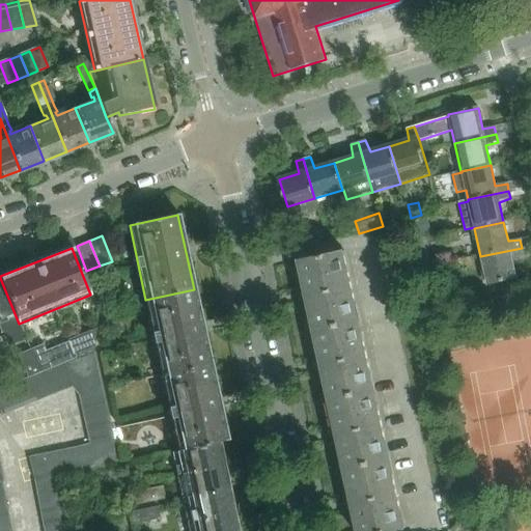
[(524,254),(522,248),(480,256),(487,285),(516,278),(511,258),(524,254)]
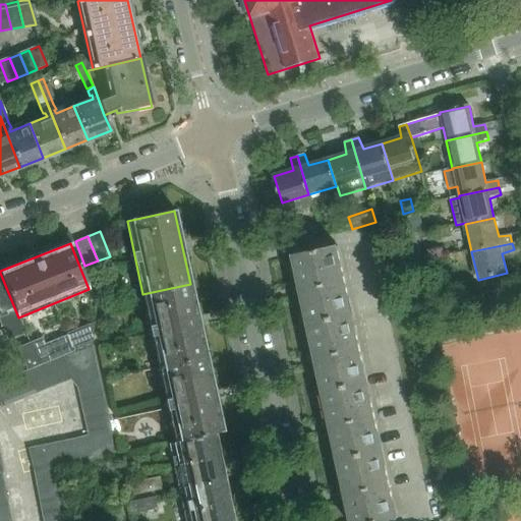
[(310,324),(354,314),(340,245),(295,255),(301,283),(298,284),(301,298),(304,297),(310,324)]
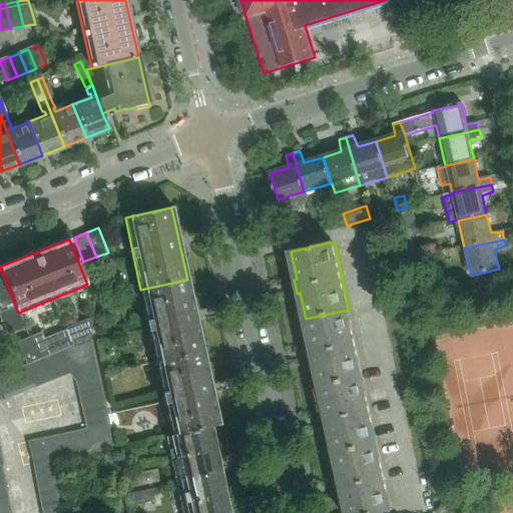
[(0,319),(7,336),(25,329),(18,313),(0,269),(0,319)]
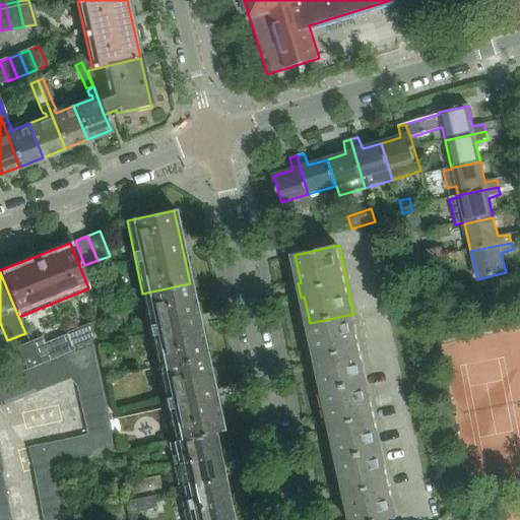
[(142,294),(157,368),(207,356),(190,283),(142,294)]
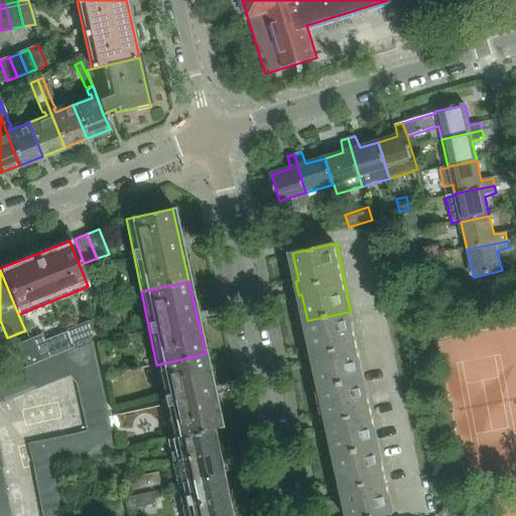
[(366,380),(351,311),(307,320),(313,347),(309,348),(312,362),(317,362),(323,389),(366,380)]
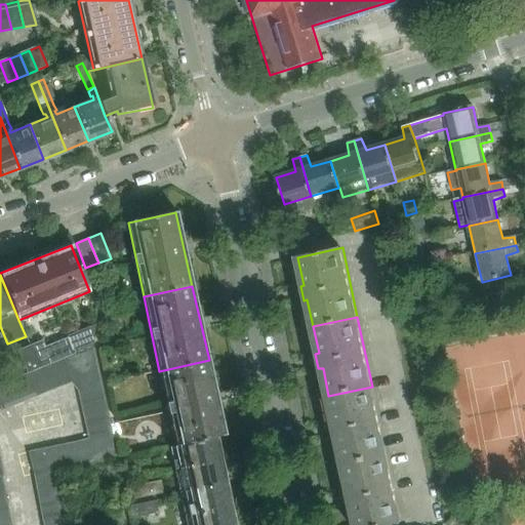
[(92,342),(94,326),(67,336),(73,351),(92,342)]
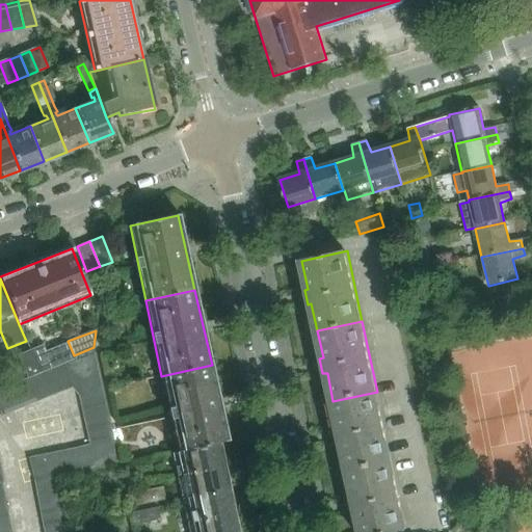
[(43,345),(30,349),(38,373),(74,360),(68,343),(45,351),(43,345)]
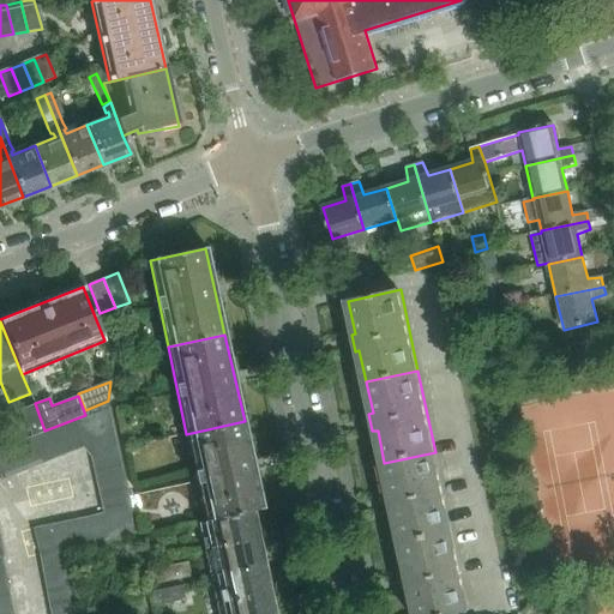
[(30,437),(44,431),(35,403),(19,409),(30,437)]
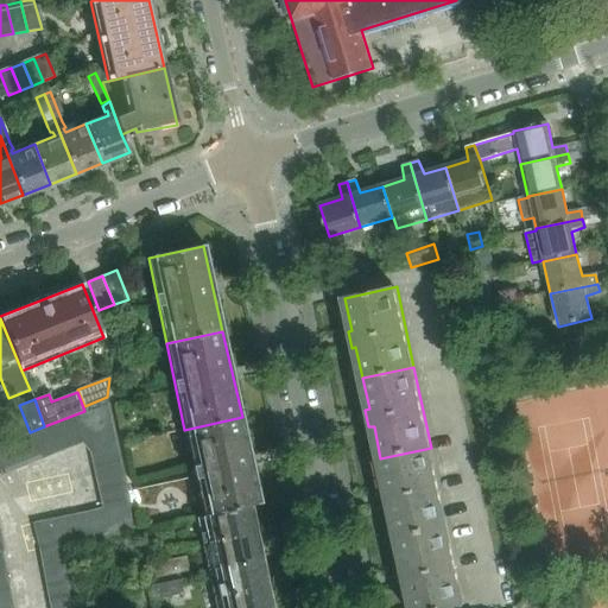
[(107,403),(70,418),(81,444),(89,454),(116,448),(107,403)]
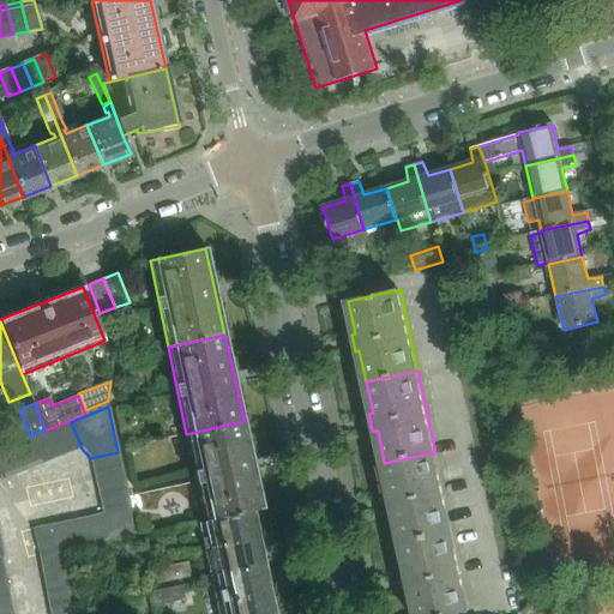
[(186,434),(204,522),(253,510),(264,507),(245,421),(186,434)]
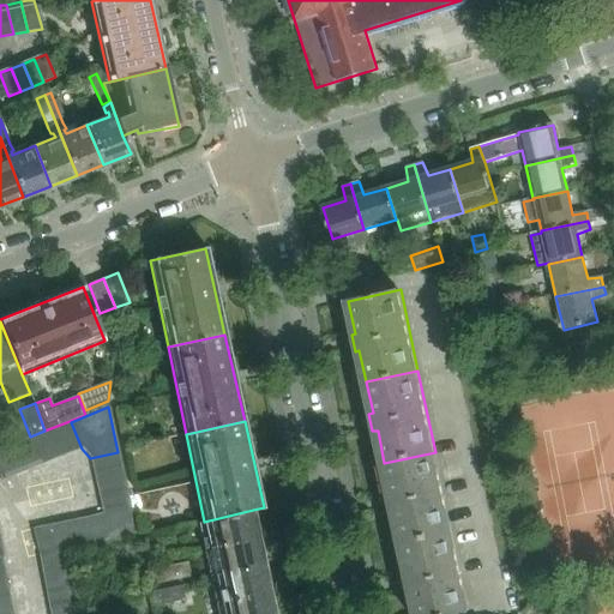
[(68,453),(82,449),(71,422),(58,427),(68,453)]
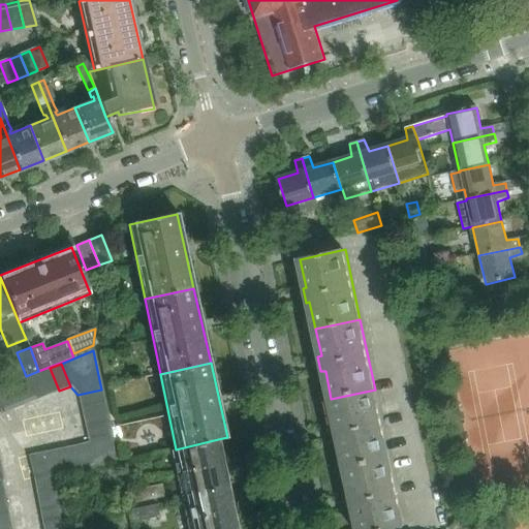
[(59,391),(50,368),(37,372),(47,396),(59,391)]
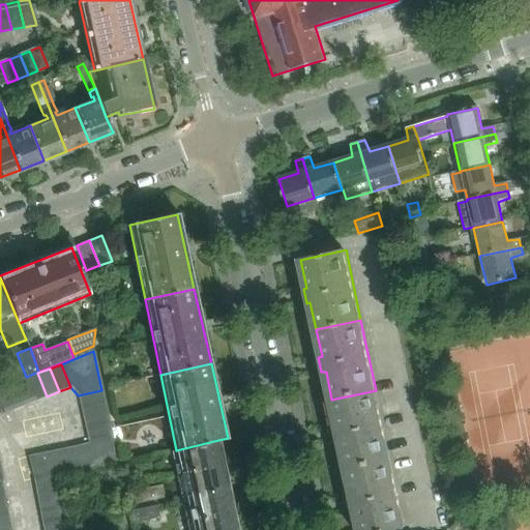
[(35,401),(47,396),(37,373),(26,378),(35,401)]
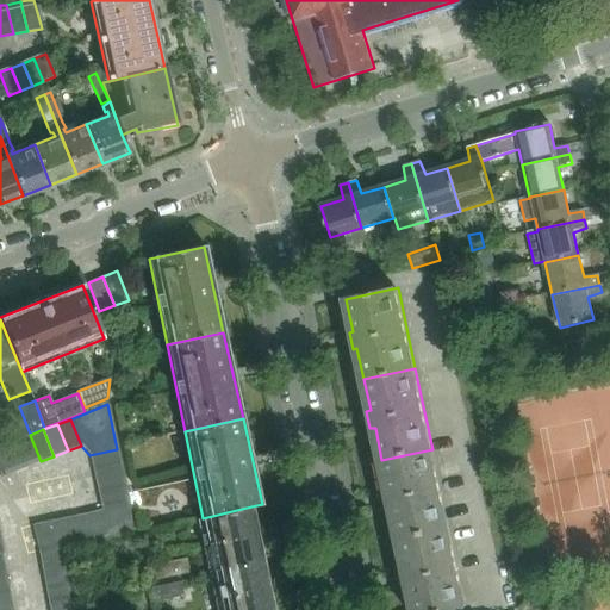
[(27,466),(41,461),(30,435),(17,440),(27,466)]
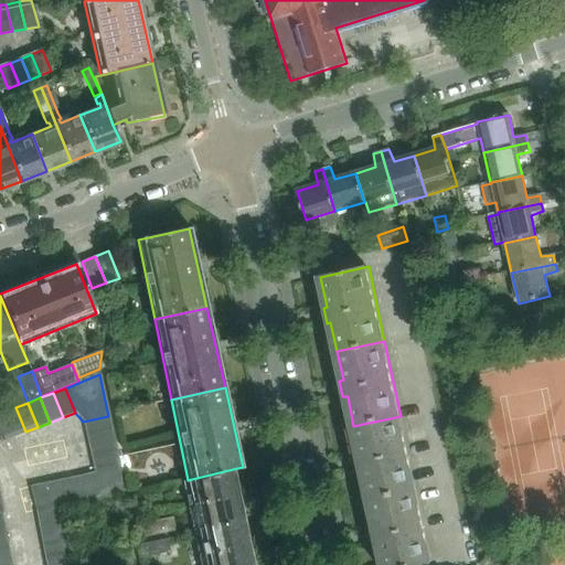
[(13,437),(25,432),(16,407),(3,413),(13,437)]
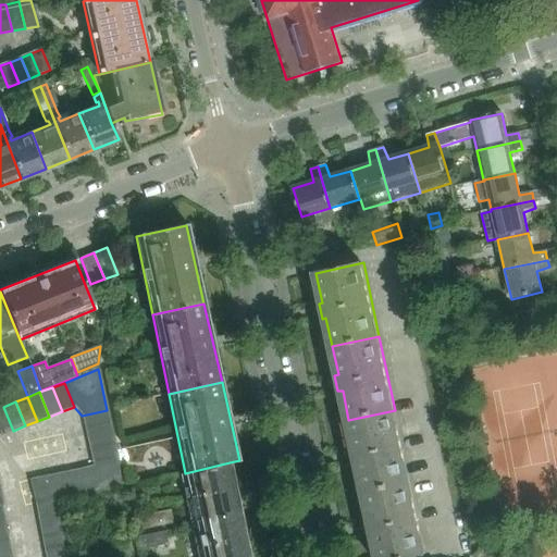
[(3,407),(0,407),(0,434),(0,435),(13,431),(3,407)]
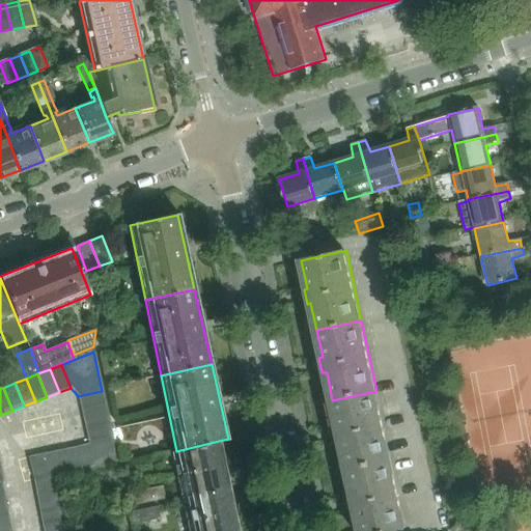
[(105,403),(102,391),(78,396),(80,409),(105,403)]
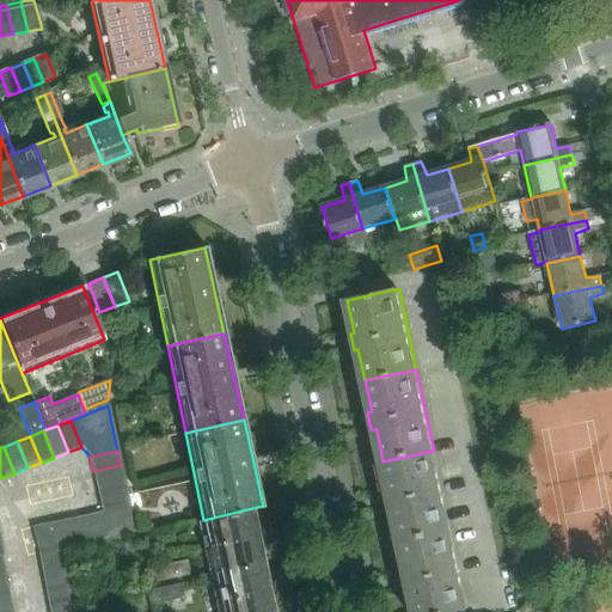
[(401,542),(451,531),(434,451),(383,461),(390,494),(385,495),(389,510),(395,509),(401,542)]
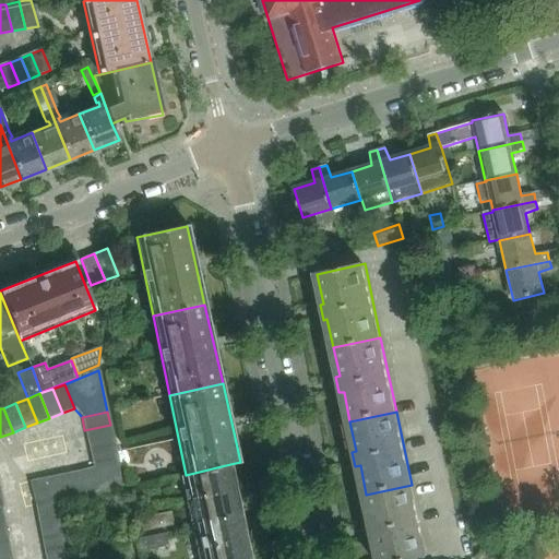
[(84,430),(87,442),(113,437),(110,425),(84,430)]
